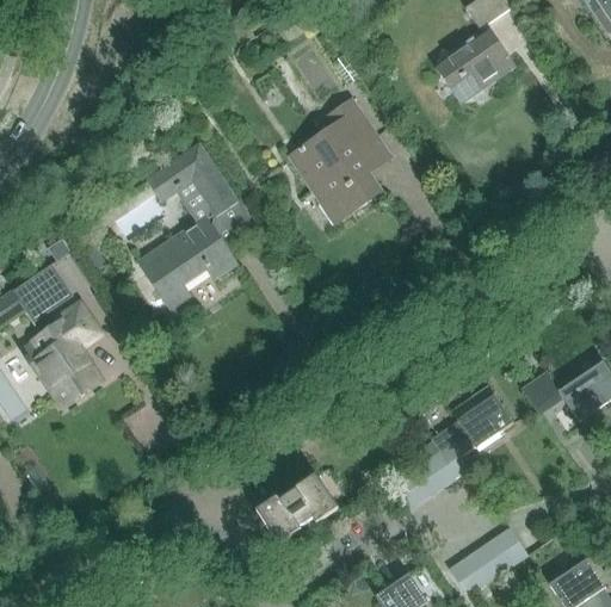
[(474,0),(464,7),(479,29),(511,6),(506,0),(474,0)]
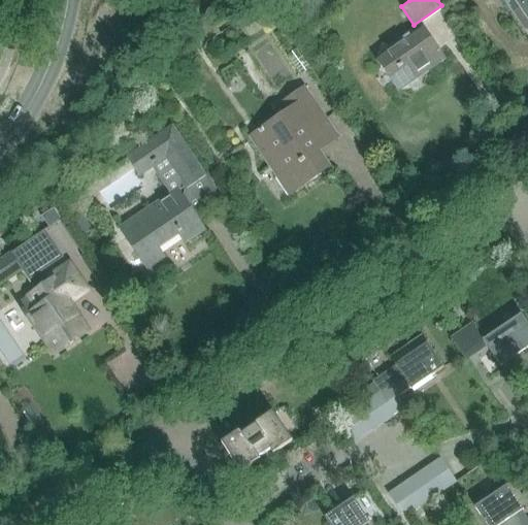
[(508,0),(527,27),(527,0),(508,0)]
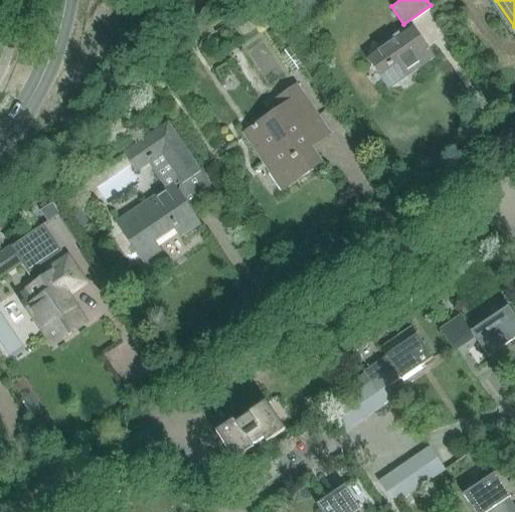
[(248,7),(229,19),(240,37),(260,25),(248,7)]
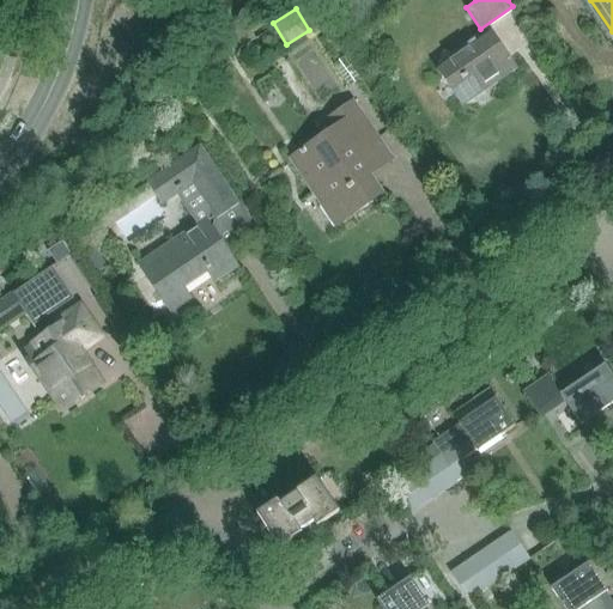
[(491,28),(436,66),(461,104),(517,66),(491,28)]
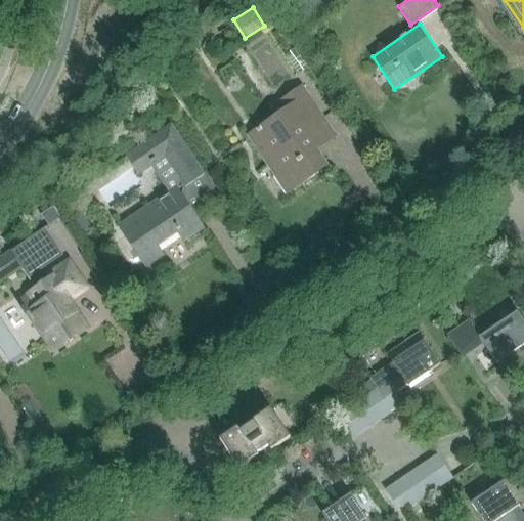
[(285,53),(298,72),(307,64),(293,46),(285,53)]
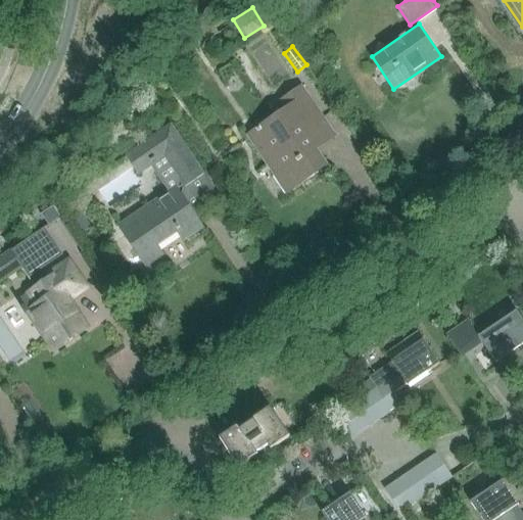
[(284,105),(245,132),(274,174),(283,169),(294,186),(327,163),(316,148),(336,134),(301,83),(278,98),(284,105)]
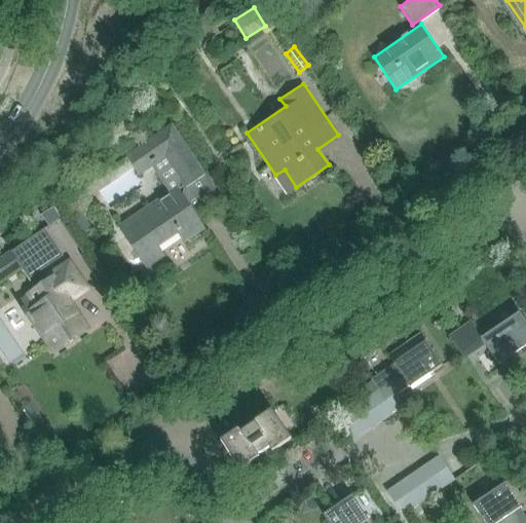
[(171,121),(170,122),(124,153),(138,175),(163,157),(184,187),(205,173),(171,121)]
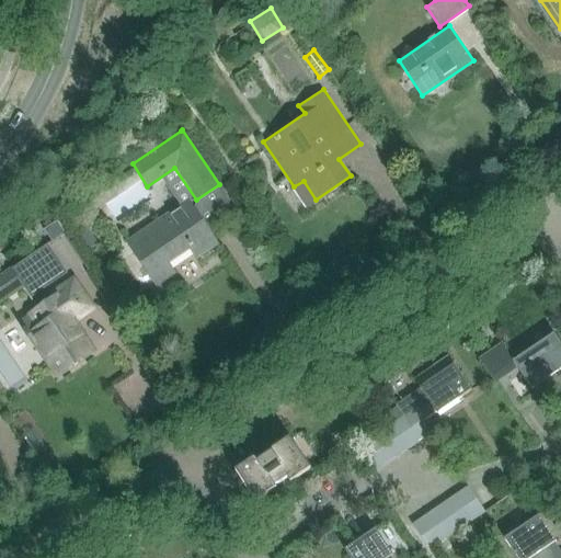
[(186,197),(126,239),(156,282),(173,270),(168,262),(191,246),(196,253),(216,240),(186,197)]
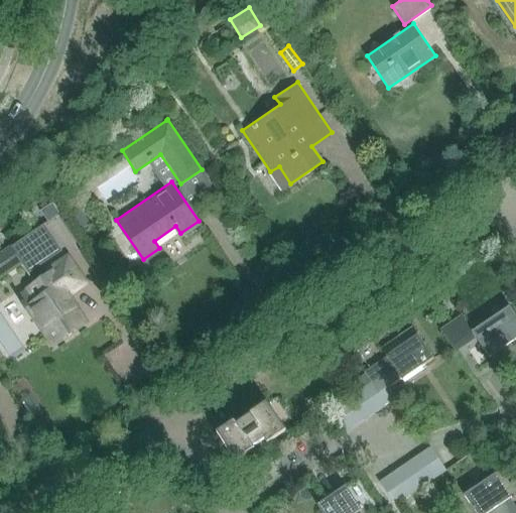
[(52,201),(40,209),(47,219),(58,211),(52,201)]
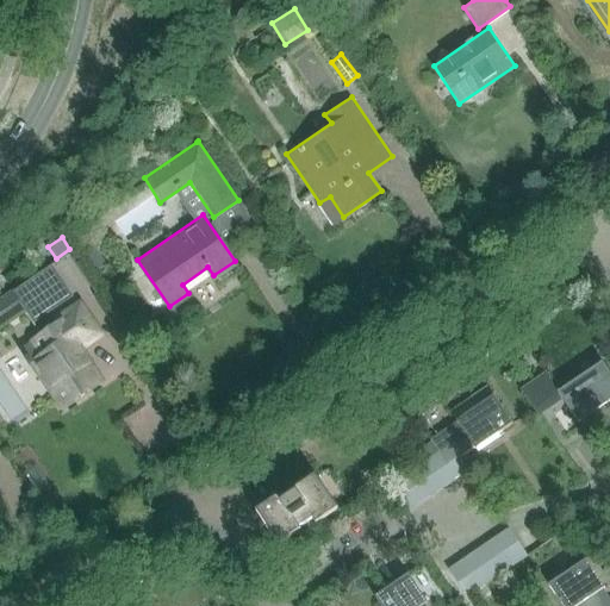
[(85,251),(97,268),(106,262),(94,245),(85,251)]
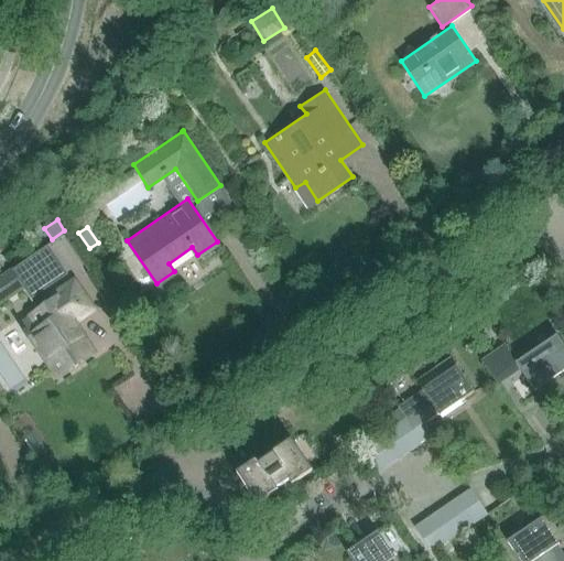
[(0,303),(24,288),(30,295),(49,283),(29,255),(11,267),(0,274),(0,303)]
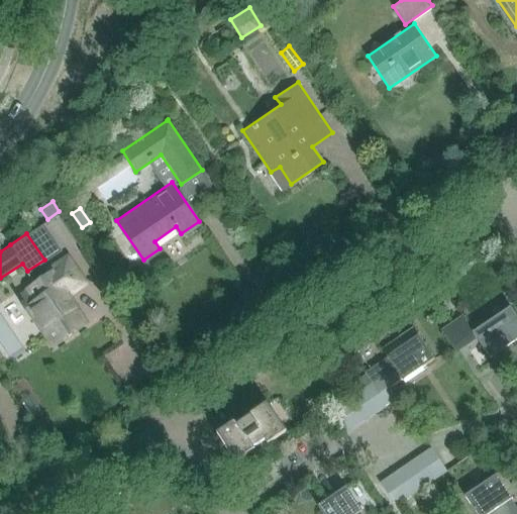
[(86,282),(67,254),(47,268),(48,271),(23,289),(32,300),(24,305),(44,333),(48,330),(57,342),(84,324),(69,302),(72,300),(68,294),(86,282)]
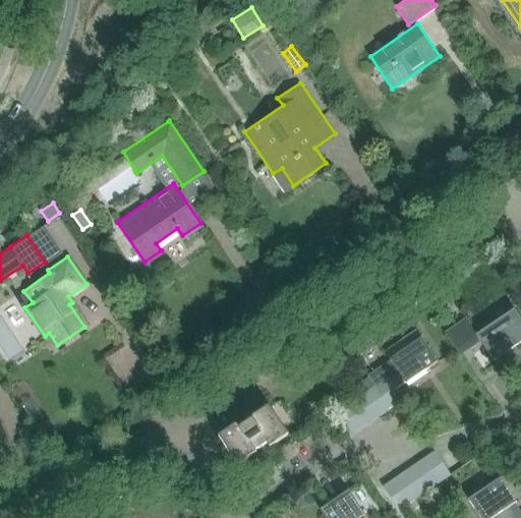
[(427,303),(432,299),(429,294),(424,298),(427,303)]
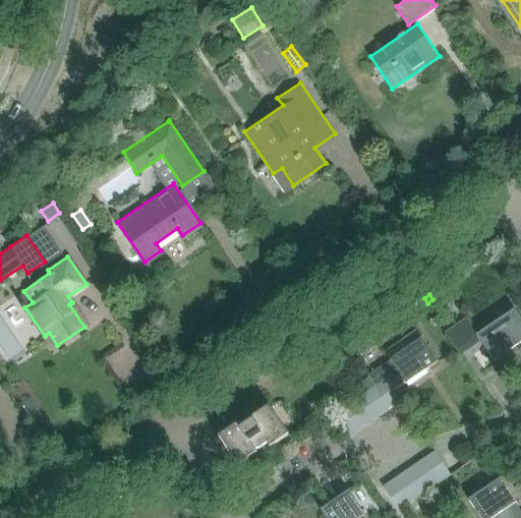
[(477,334),(476,333),(465,317),(445,331),(460,353),(480,339),(494,360),(520,341),(520,317),(515,308),(477,334)]
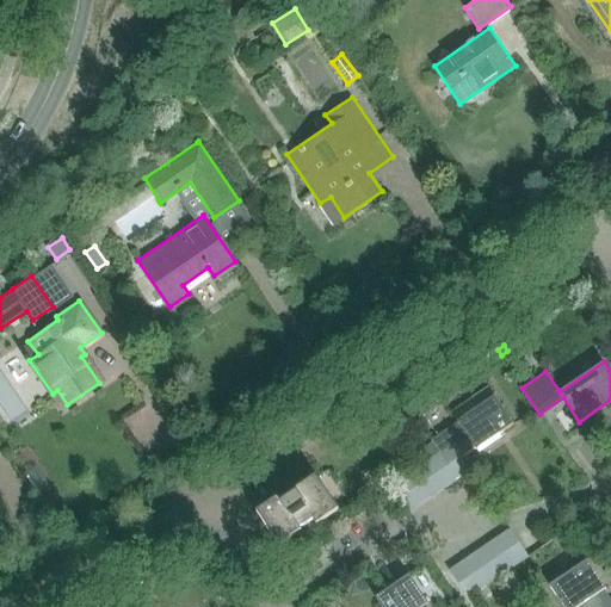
[(451,409),(457,419),(430,437),(438,450),(439,448),(458,476),(468,470),(469,469),(461,454),(475,446),(476,447),(513,422),(488,385),(451,409)]
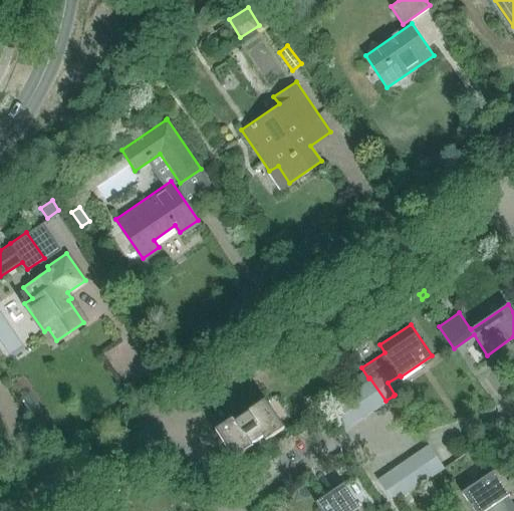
[(369,377),(368,378),(359,385),(375,408),(386,401),(369,377)]
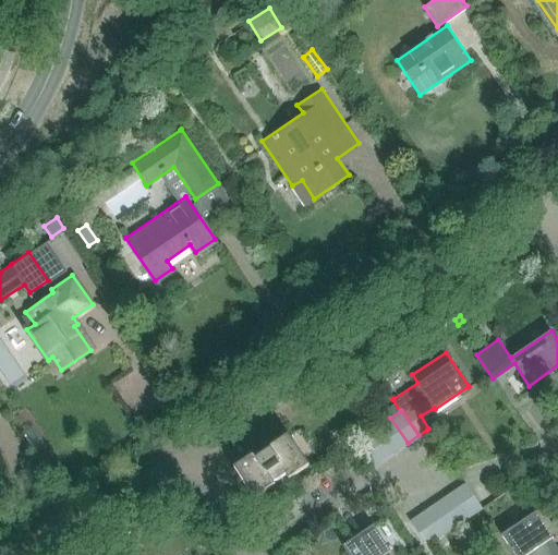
[(390,418),(379,425),(396,450),(408,443),(390,418)]
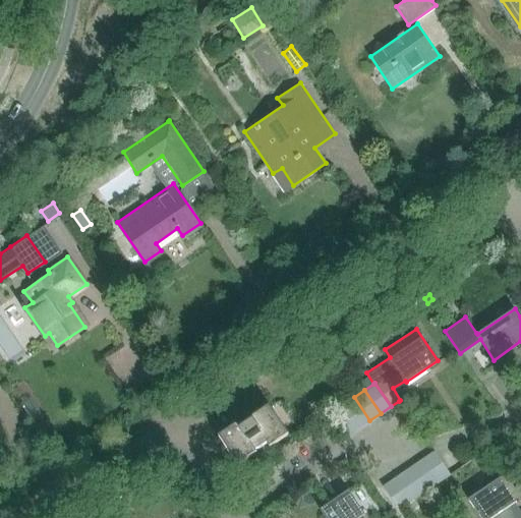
[(354,397),(343,404),(359,427),(369,420),(354,397)]
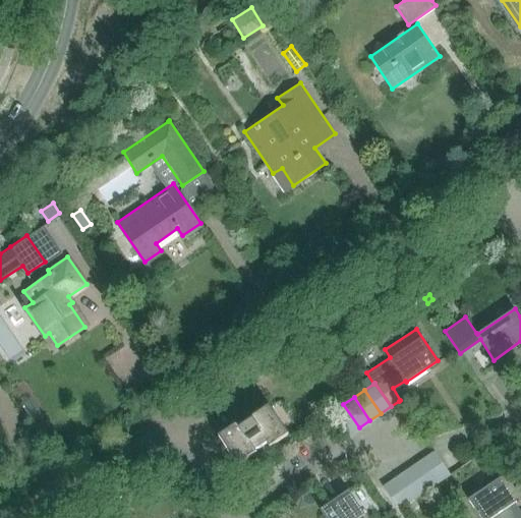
[(359,427),(343,404),(333,411),(349,435),(359,427)]
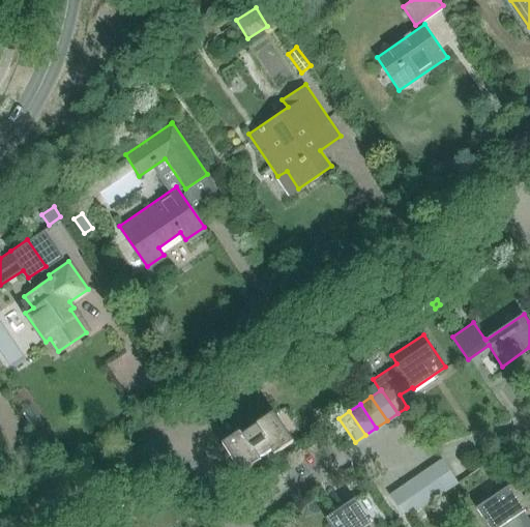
[(255,425),(256,427),(243,435),(241,432),(223,444),(242,473),(262,461),(260,458),(271,450),(274,455),(294,441),(273,412),(255,425)]
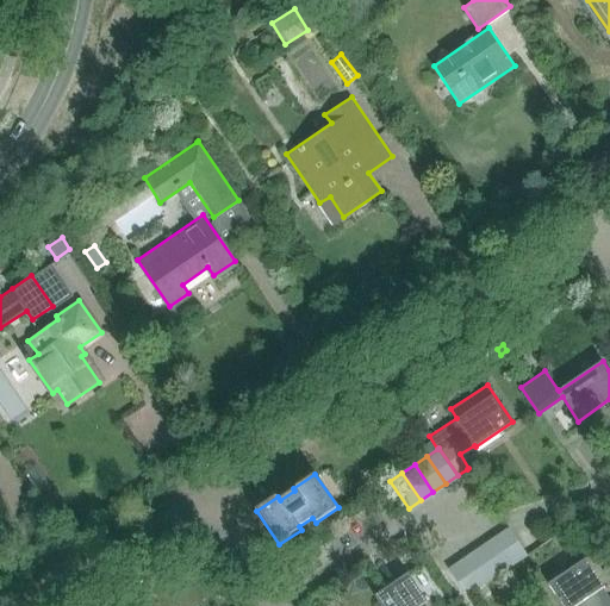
[(564,547),(573,539),(565,526),(554,533),(564,547)]
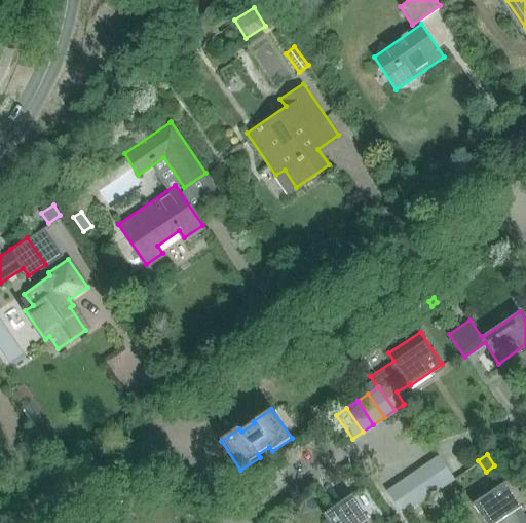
[(439,455),(428,462),(444,485),(455,478),(439,455)]
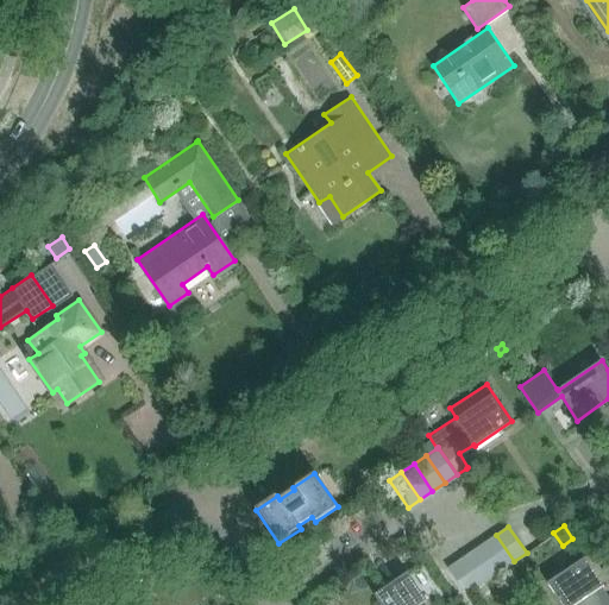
[(496,535),(484,543),(502,569),(514,561),(496,535)]
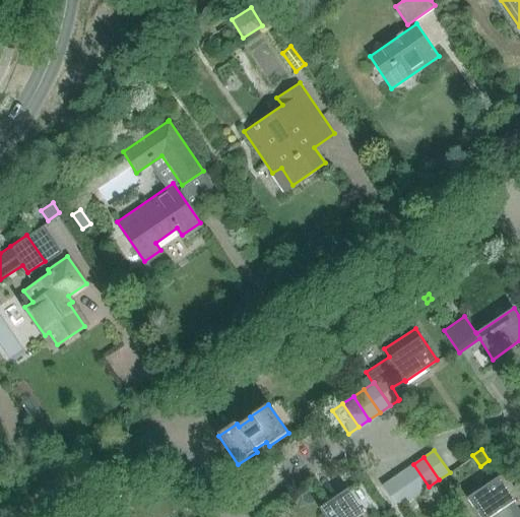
[(413,464),(403,470),(418,494),(429,487),(413,464)]
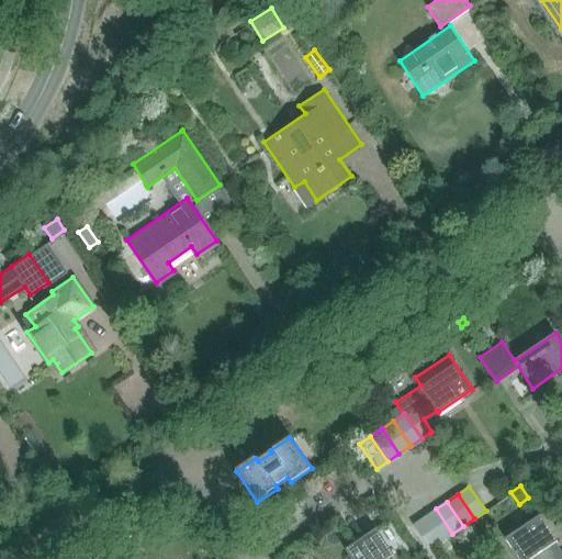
[(436,509),(425,516),(441,540),(452,534),(436,509)]
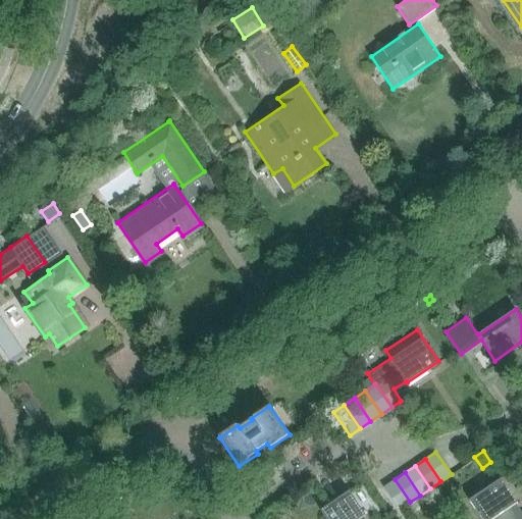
[(496,518),(521,518),(521,512),(516,503),(518,502),(510,490),(507,485),(501,478),(469,500),(481,518),(489,518),(494,516),(496,518)]
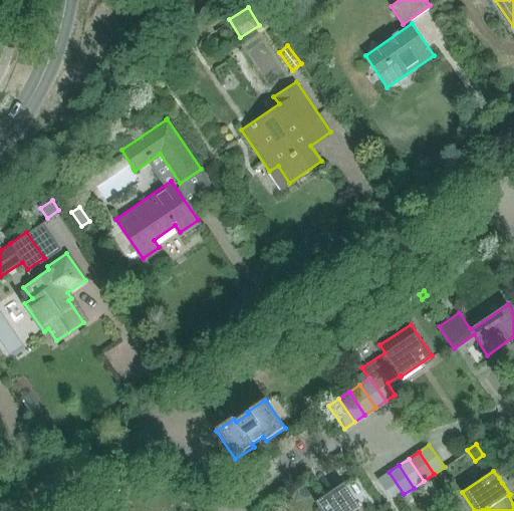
[(404,494),(389,472),(378,479),(394,501),(404,494)]
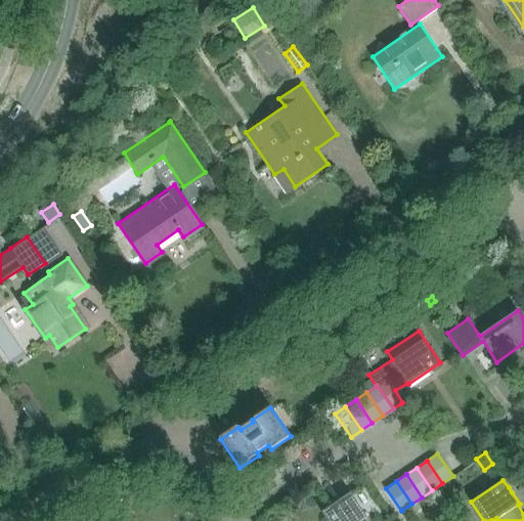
[(134,492),(124,500),(130,508),(140,501),(134,492)]
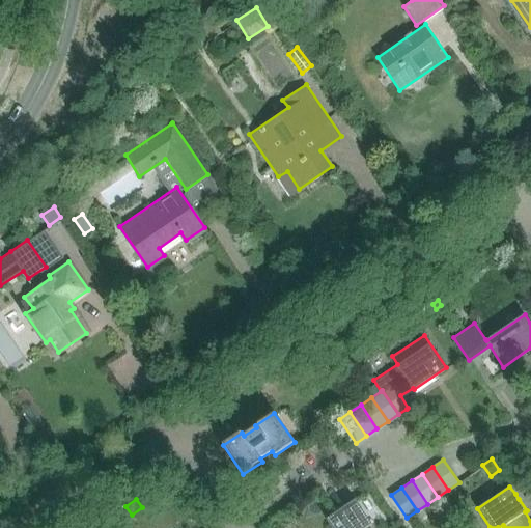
[(333,527),(362,527),(371,523),(355,499),(327,519),(333,527)]
